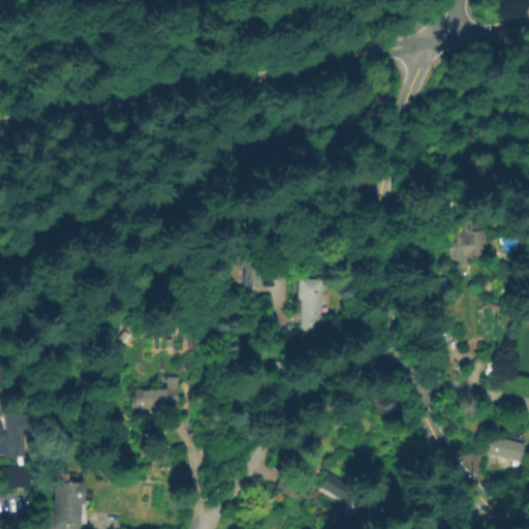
[(483,251),(448,255),(445,230),(481,225),(483,236),(480,236),(483,251)]
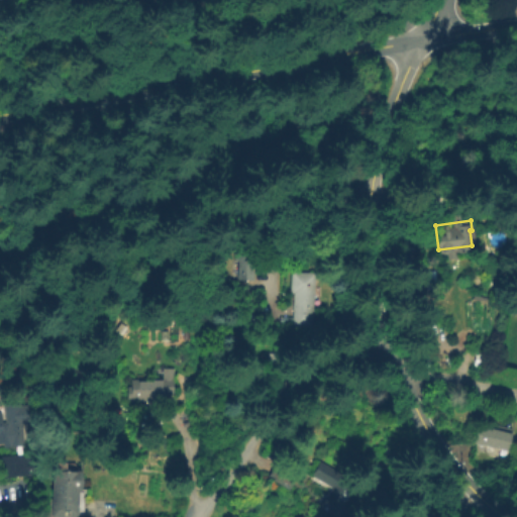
[(248,264),(248,275),(227,275),(228,256),(229,256),(229,248),(245,248),(245,255),(249,255),(249,256),(252,257),(252,264),(248,264)]
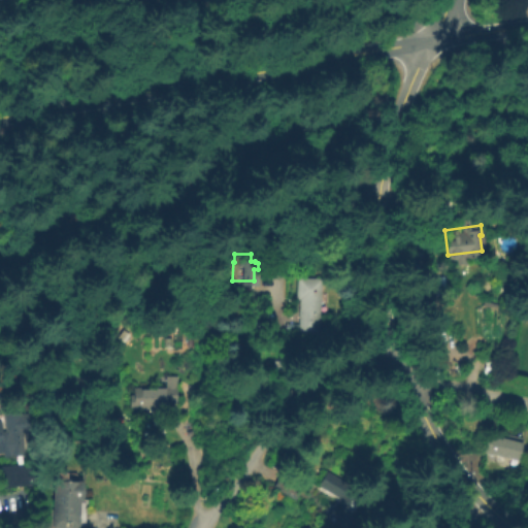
[(322,278),(319,333),(296,332),(299,276),(322,278)]
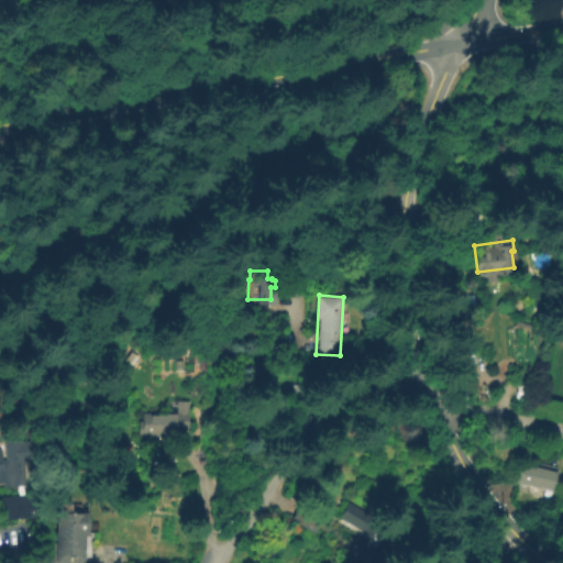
[(186,398),(185,426),(174,424),(174,431),(135,431),(135,416),(141,416),(141,408),(175,408),(175,397),(186,398)]
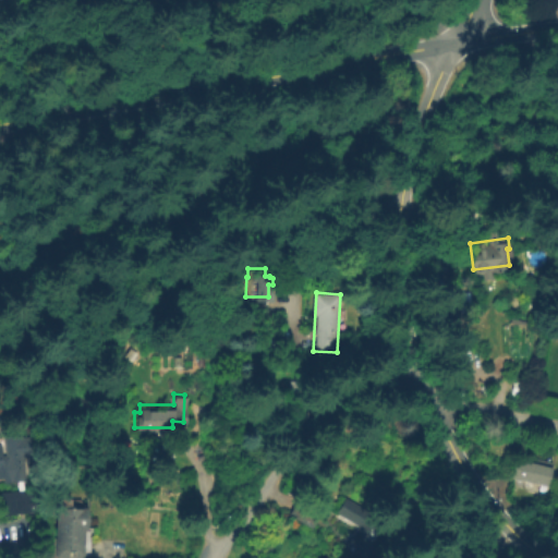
[(0,440),(5,440),(8,452),(28,451),(31,477),(9,481),(9,477),(0,477),(0,440)]
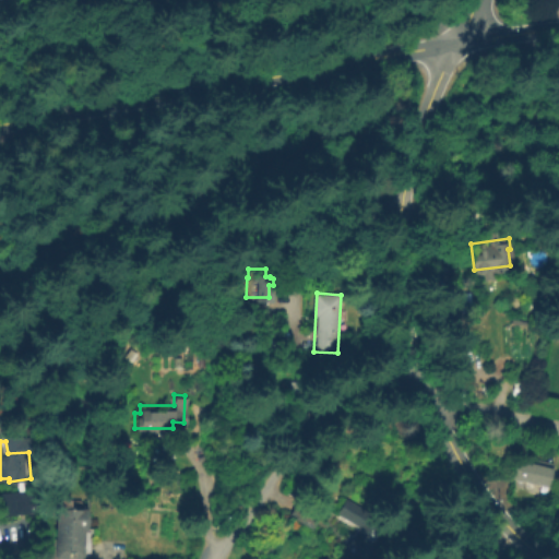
[(552,466),(547,486),(534,483),(533,486),(523,483),(524,480),(510,477),(514,458),(552,466)]
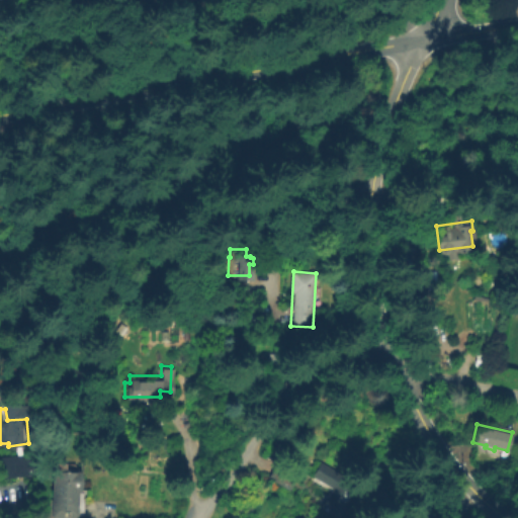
[(28,453),(28,456),(40,455),(42,473),(6,478),(5,455),(28,453)]
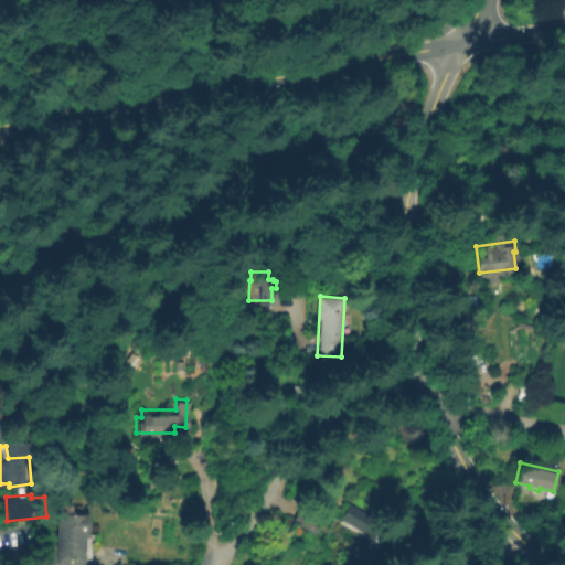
[(371,513),(360,531),(339,518),(349,501),(371,513)]
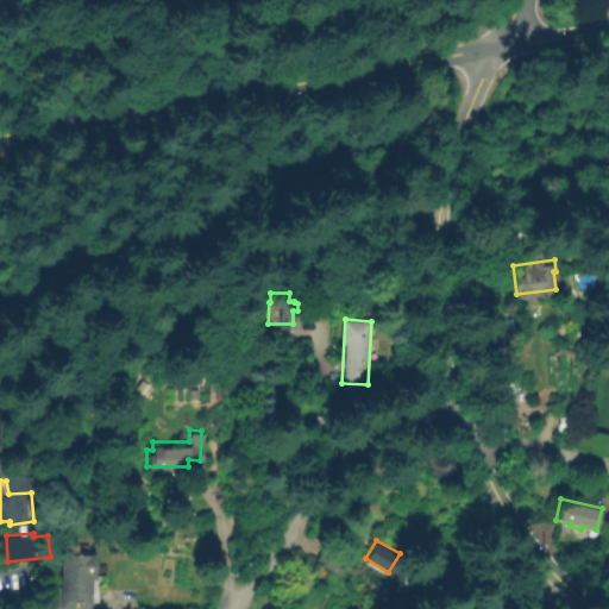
[(85,541),(85,552),(102,552),(102,575),(99,575),(99,606),(96,606),(96,608),(56,608),(56,584),(67,584),(67,597),(68,597),(69,552),(71,552),(73,541),(85,541)]
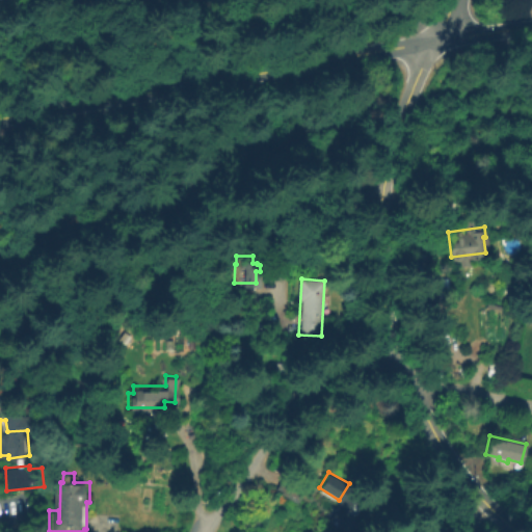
[(275,489),(283,477),(304,491),(297,503),(275,489)]
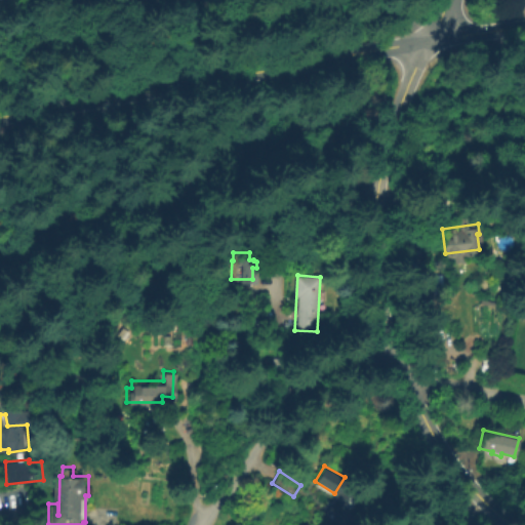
[(362,485),(346,516),(329,507),(346,477),(362,485)]
